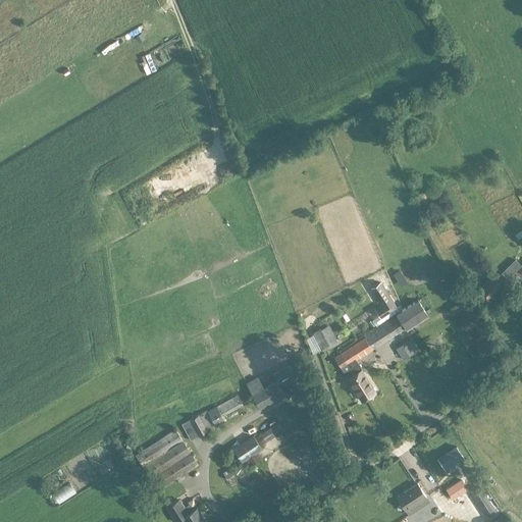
[(521,263),(521,264),(515,258),(501,272),(508,279),(515,272),(520,277),(521,274),(521,263)]
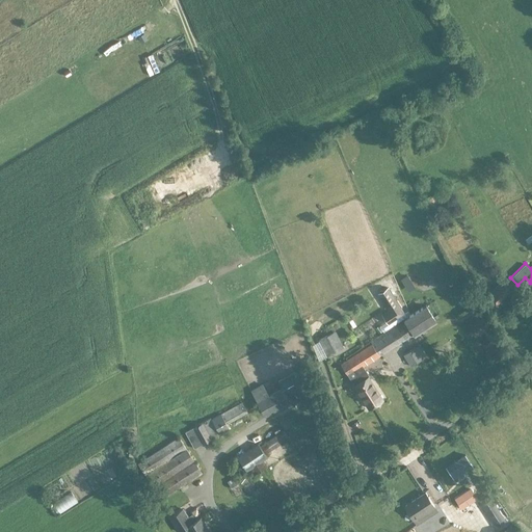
[(404,285),(410,297),(418,293),(411,282),(404,285)]
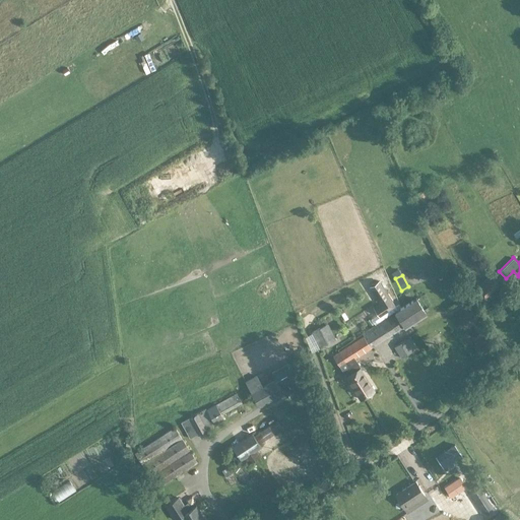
[(500,284),(494,277),(477,293),(484,300),(500,284)]
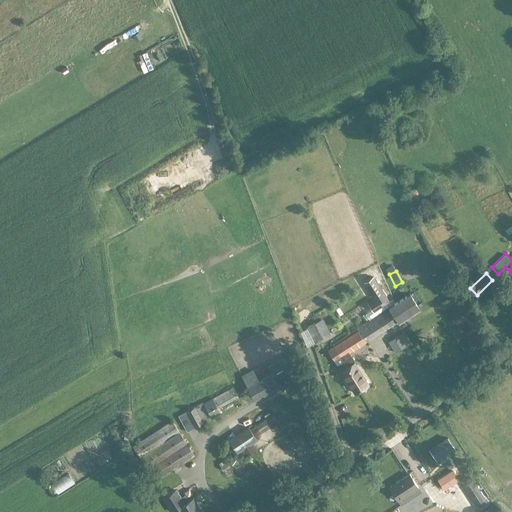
[(374,298),(367,302),(373,312),(381,307),(382,310),(391,304),(389,301),(390,301),(373,276),(363,282),(374,298)]
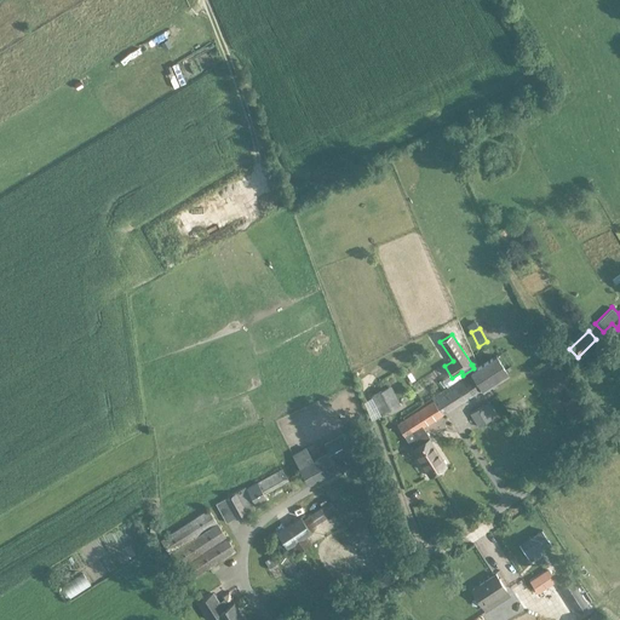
[(434,401),(406,419),(412,429),(422,424),(424,428),(504,374),(494,359),(432,399),(434,401)]
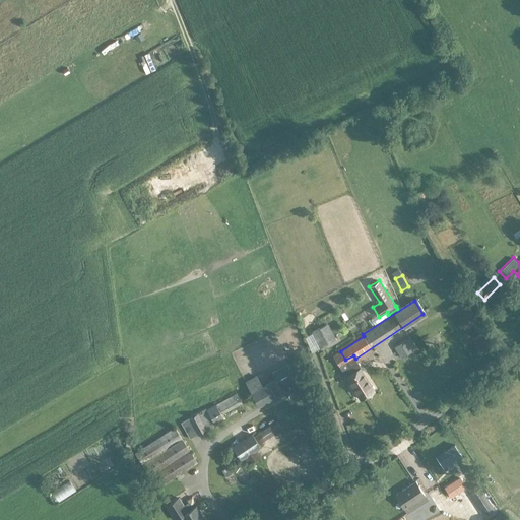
[(477,319),(471,311),(466,315),(464,313),(456,318),(464,329),(477,319)]
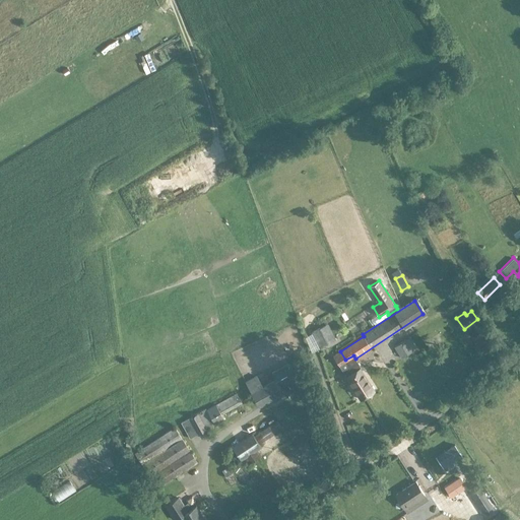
[(328,324),(311,331),(319,347),(335,339),(328,324)]
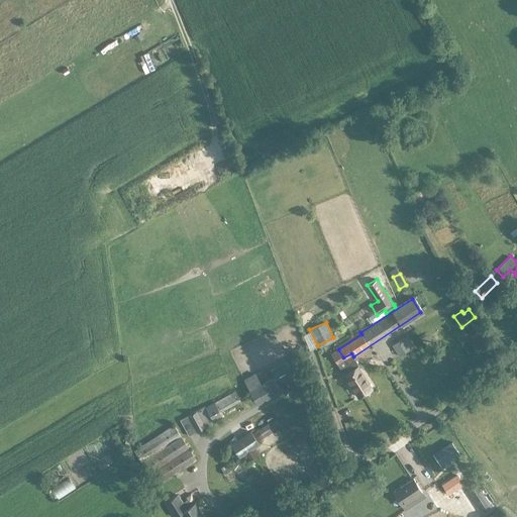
[(434,341),(440,335),(436,331),(430,336),(434,341)]
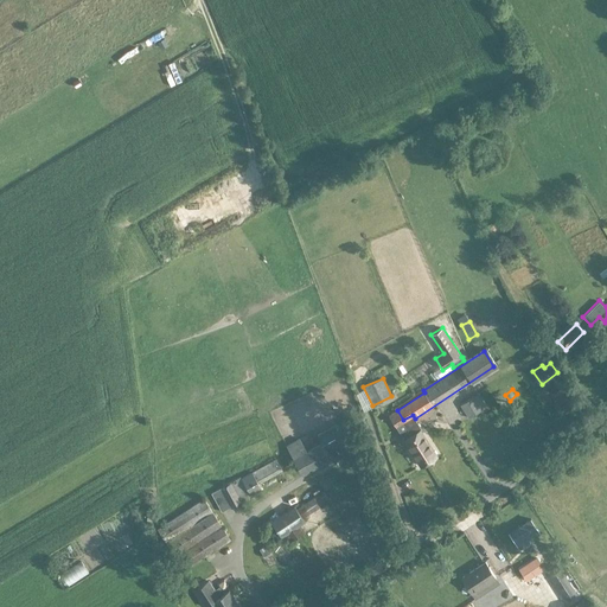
[(479,393),(460,404),(468,419),(487,406),(479,393)]
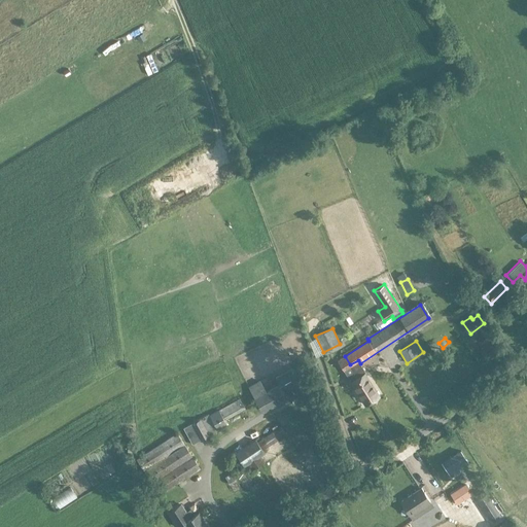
[(490,347),(488,345),(480,350),(487,361),(501,352),(495,343),(490,347)]
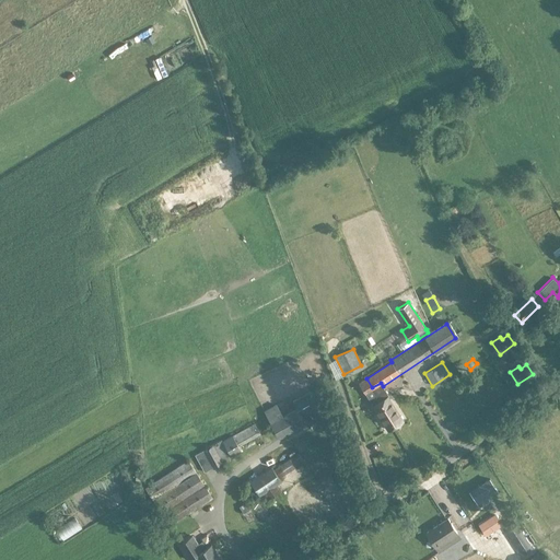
[(388,430),(394,427),(385,413),(387,411),(372,387),(365,378),(359,383),(373,406),(388,430)]
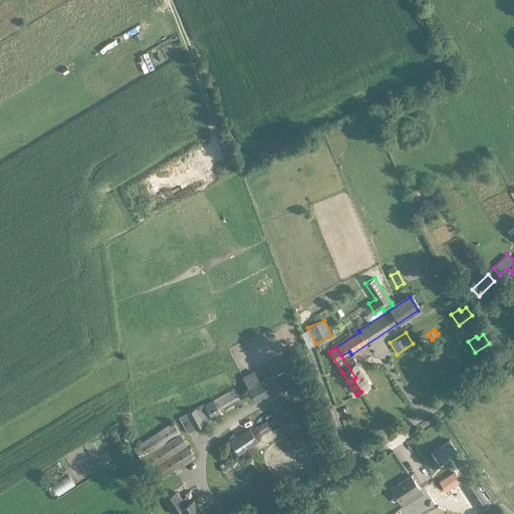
[(353,379),(361,392),(370,386),(356,364),(357,363),(351,354),(349,351),(341,355),(355,377),(353,379)]
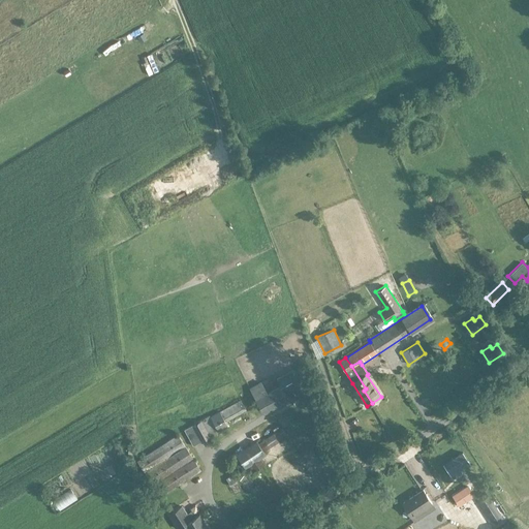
[(289,400),(285,393),(305,382),(297,368),(276,379),(280,385),(268,393),(261,381),(249,389),(263,413),(289,400)]
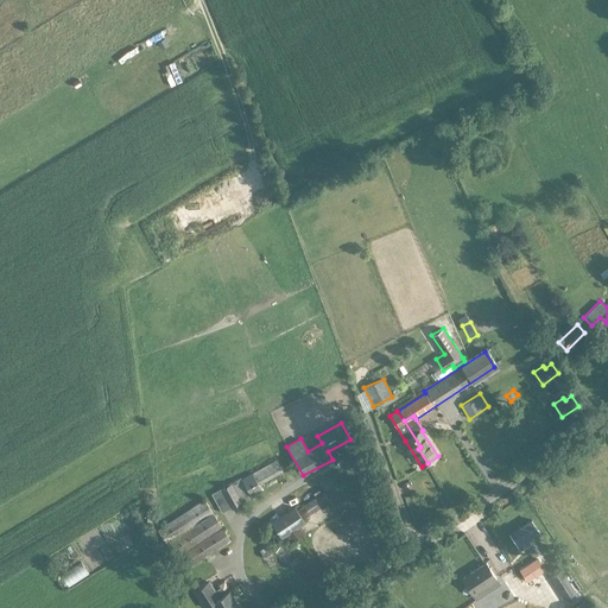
[(211,494),(222,512),(263,491),(259,485),(283,472),(276,460),(241,479),(241,477),(211,494)]
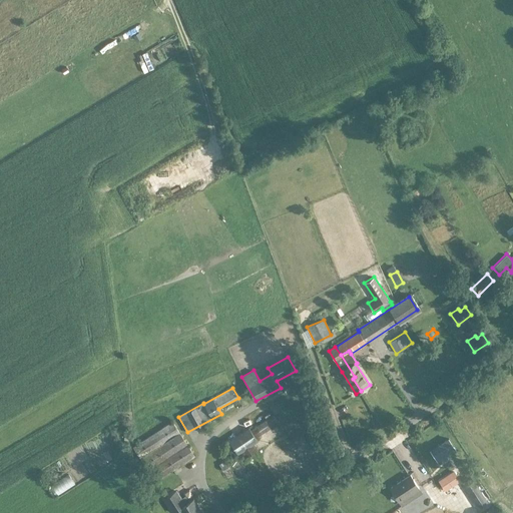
[(248,427),(228,440),(237,454),(240,452),(244,458),(259,449),(253,443),(258,440),(258,439),(260,438),(259,436),(271,428),(270,427),(278,422),(274,415),(250,430),(248,427)]
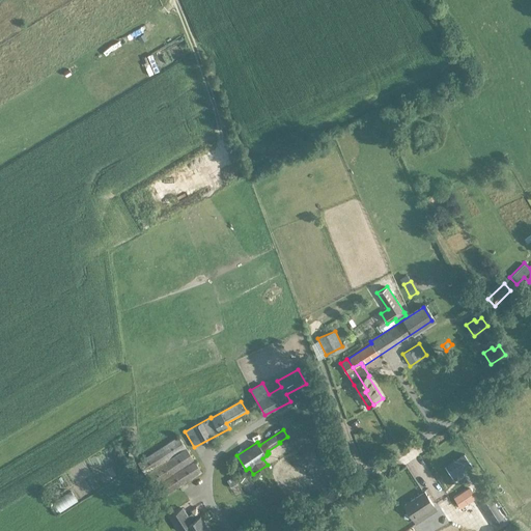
[(202,472),(178,436),(138,463),(162,499),(202,472)]
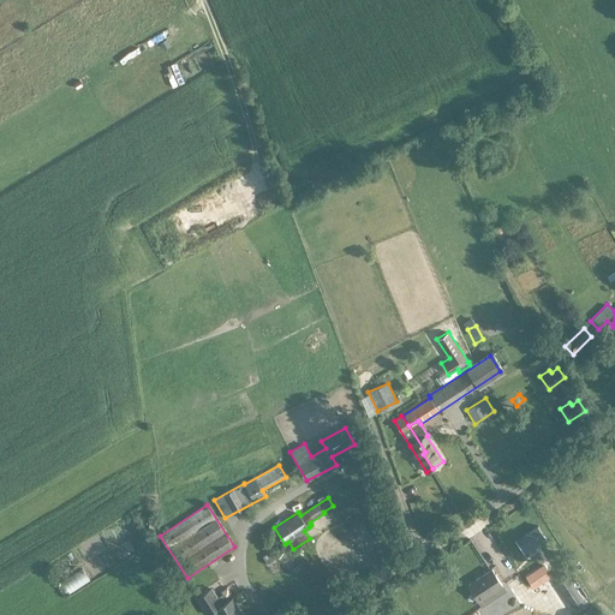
[(533,527),(518,538),(524,547),(525,549),(529,547),(541,538),(533,527)]
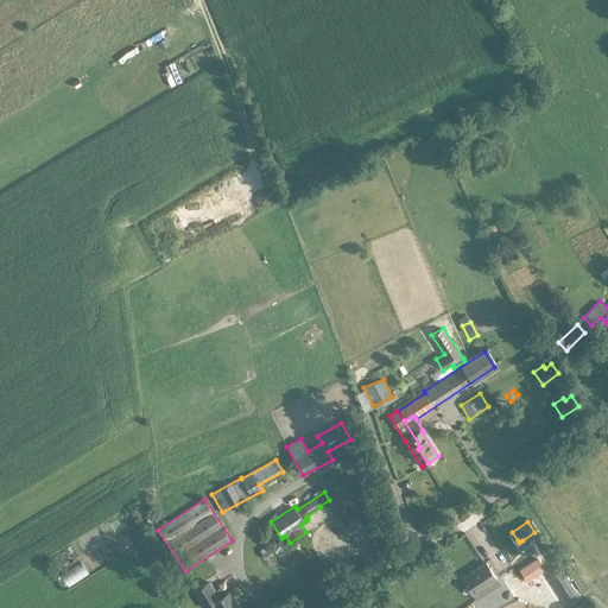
[(272,549),(279,553),(286,544),(279,539),(272,549)]
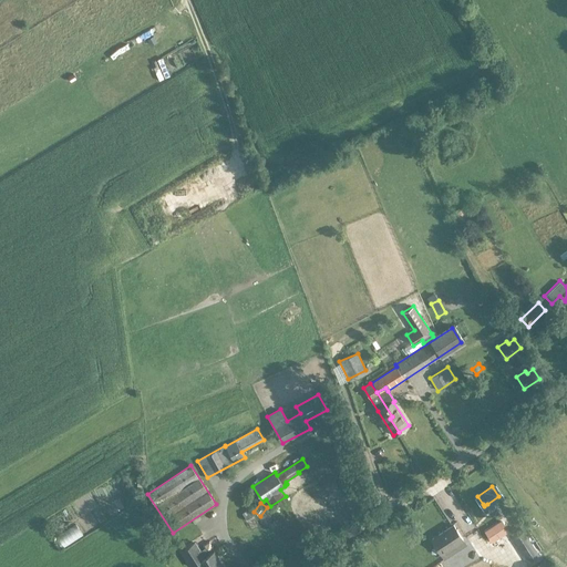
[(254,517),(249,508),(241,513),(247,521),(254,517)]
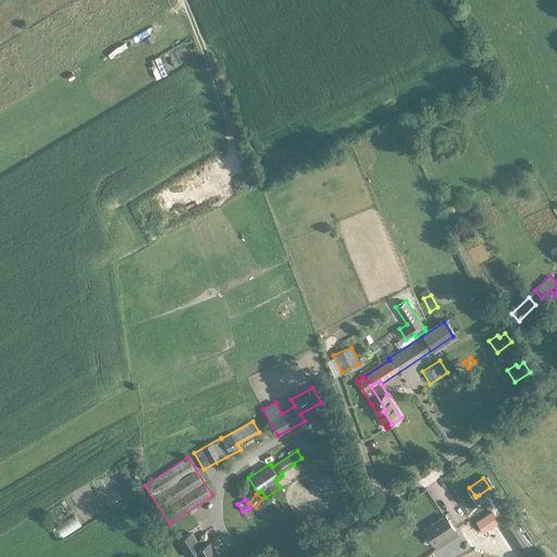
[(492,512),(478,521),(483,530),(486,527),(487,529),(498,521),(492,512)]
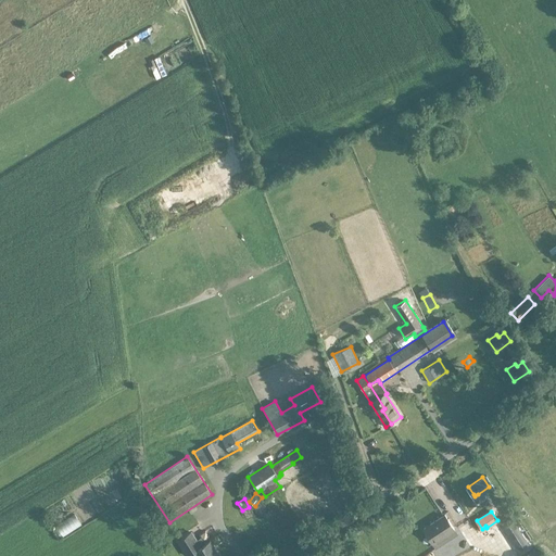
[(439,519),(424,529),(432,543),(454,529),(445,515),(439,519)]
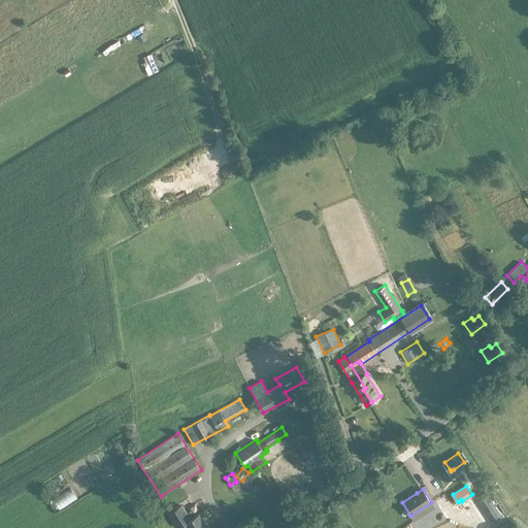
[(486,505),(487,510),(484,512),(486,521),(497,518),(494,504),(486,505)]
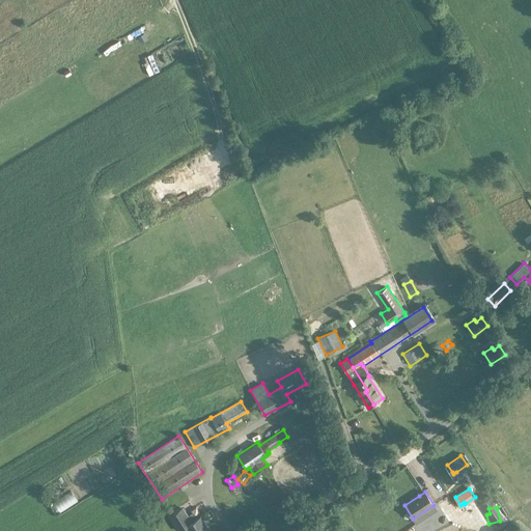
[(210,530),(200,516),(195,520),(192,514),(188,516),(183,508),(169,516),(178,530),(186,527),(188,530),(210,530)]
